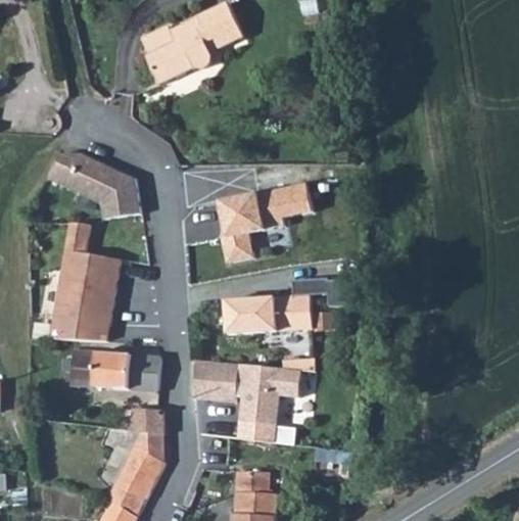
[(210,60),(211,57),(210,51),(243,37),(227,1),(196,15),(202,27),(192,32),(187,20),(170,30),(168,25),(140,38),(148,54),(145,55),(158,84),(195,66),(199,67),(204,66),(208,64),(210,60)]
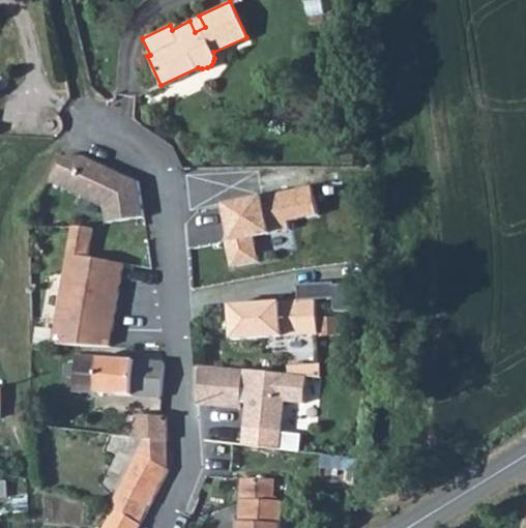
[(141,215),(136,179),(112,169),(110,174),(103,170),(100,164),(83,155),(60,155),(47,179),(101,205),(104,222),(141,215)]
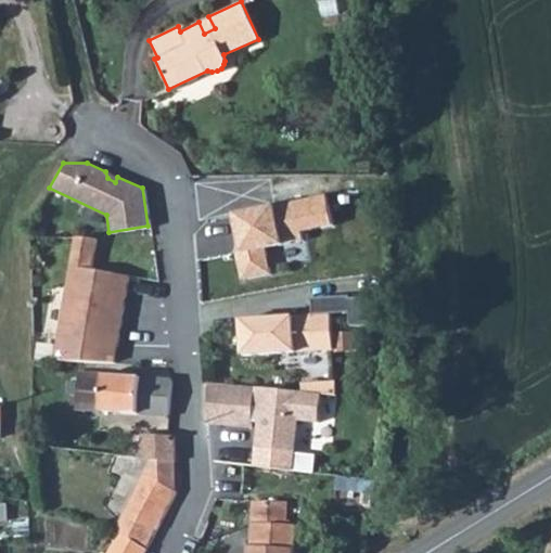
[(294,200),(230,214),(234,235),(238,234),(241,251),(234,252),(240,279),(269,273),(264,247),(302,240),(294,200)]
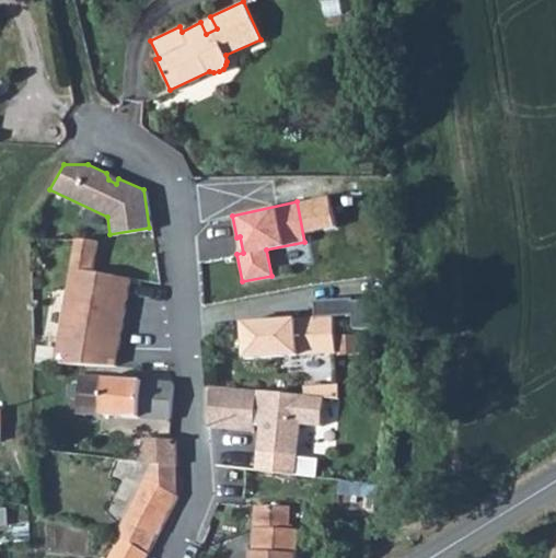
[(73,237),(57,336),(67,338),(67,344),(56,341),(51,362),(113,364),(128,277),(90,270),(94,239),(85,237),(73,237)]
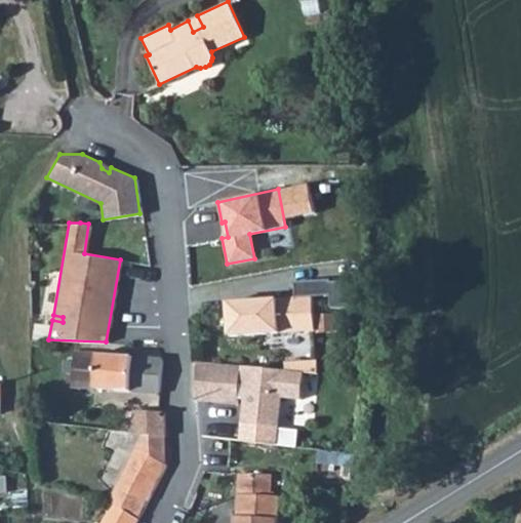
[(293,296),(226,302),(228,335),(313,329),(310,292),(328,291),(329,306),(360,307),(358,279),(329,281),(329,278),(292,281),(293,296)]
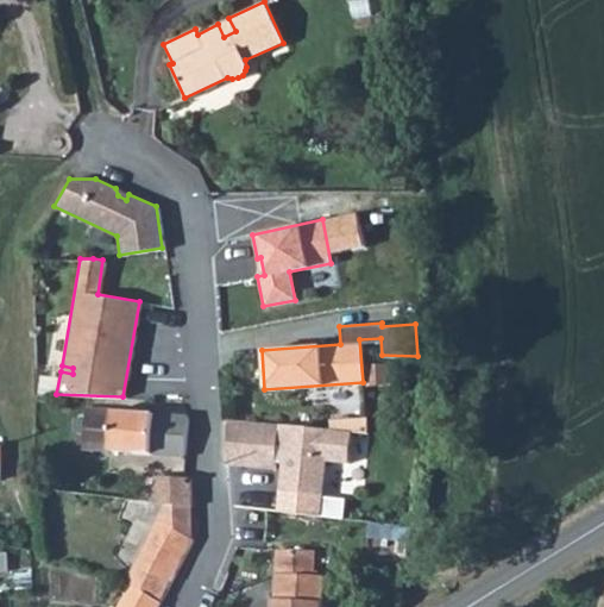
[(186,415),(83,407),(82,418),(73,418),(71,431),(81,431),(80,448),(182,456),(186,415)]
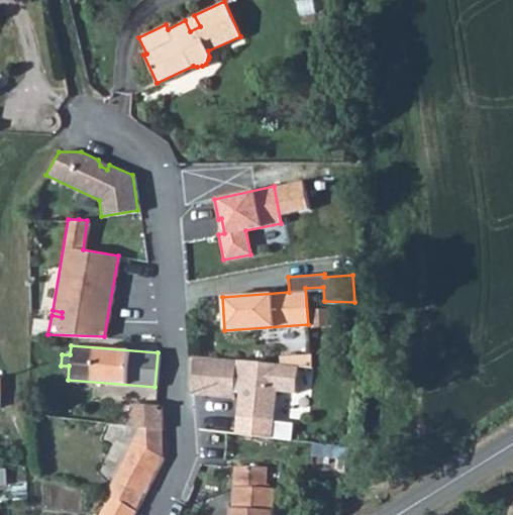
[(294,392),(297,366),(191,355),(192,393),(231,396),(233,377),(239,377),(235,417),(272,420),(275,390),(294,392)]
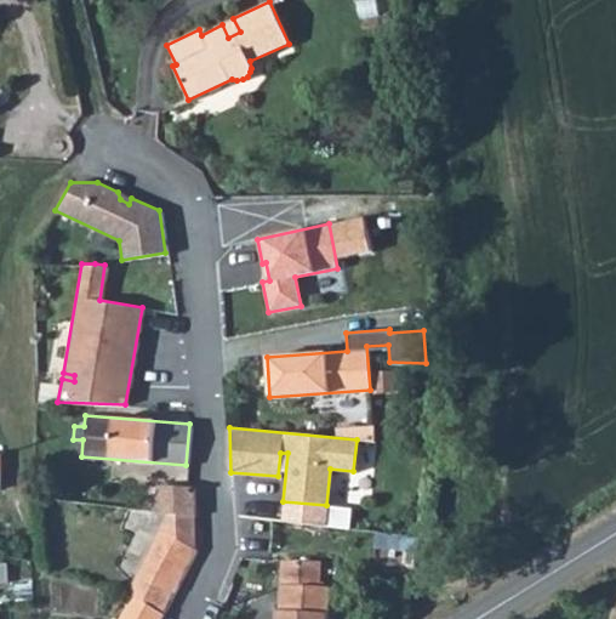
[(192,486),(157,483),(155,511),(193,515),(192,486)]
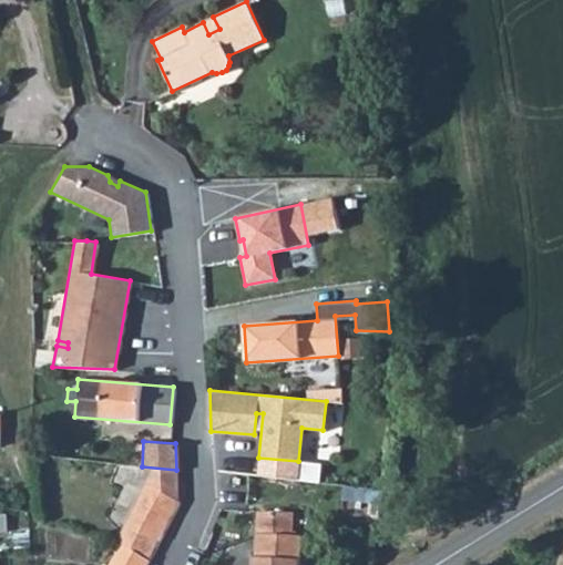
[(143,482),(113,542),(119,544),(147,558),(176,501),(143,482)]
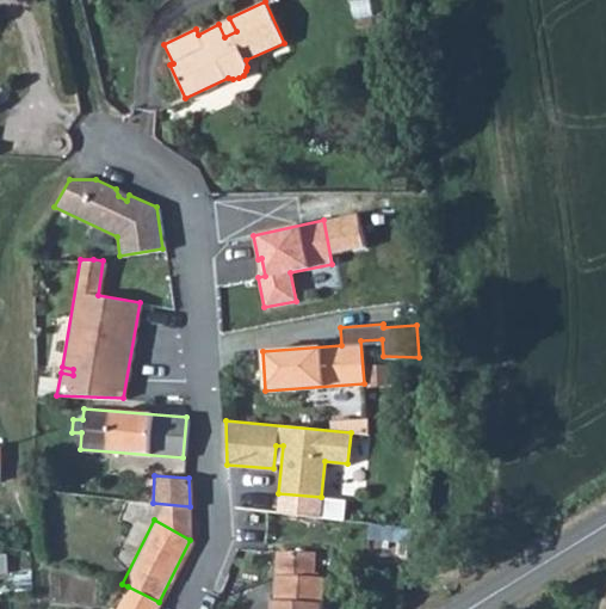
[(319,608),(321,576),(311,576),(313,551),(277,549),(274,598),(270,598),(269,608),(319,608)]
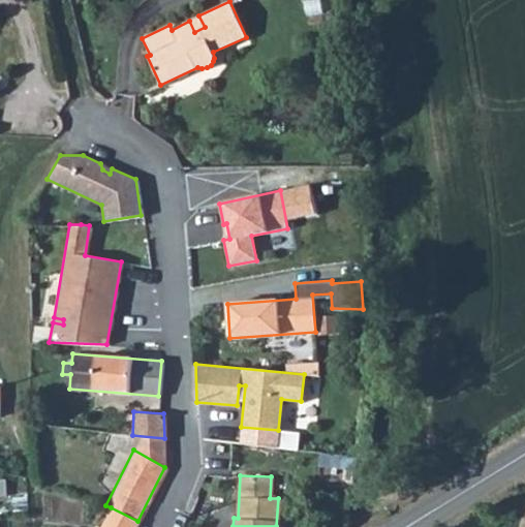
[(99,526),(133,526),(137,521),(111,507),(99,526)]
